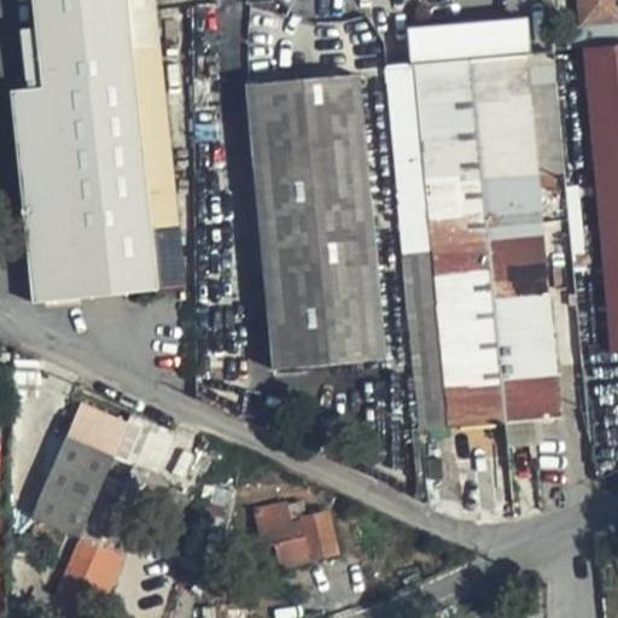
[(132,0),(33,0),(35,28),(21,30),(27,89),(10,91),(33,303),(184,287),(158,46),(138,48),(132,0)]
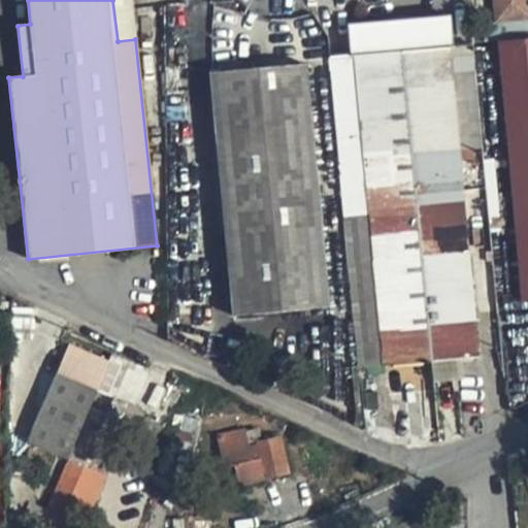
[(131,0),(112,0),(118,41),(135,39),(131,0)]
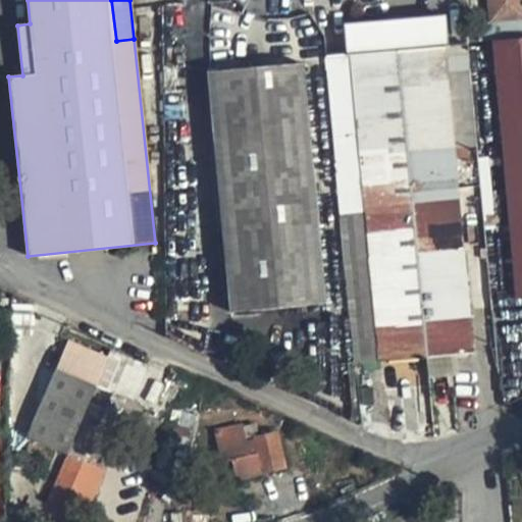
[(521,0),(487,0),(490,21),(521,17),(521,0)]
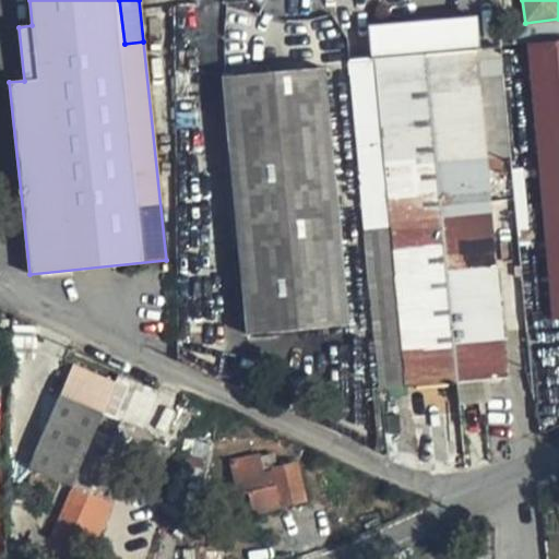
[(476,18),(369,26),(371,59),(349,61),(380,388),(506,377),(485,158),(511,156),(500,47),(478,49),(476,18)]
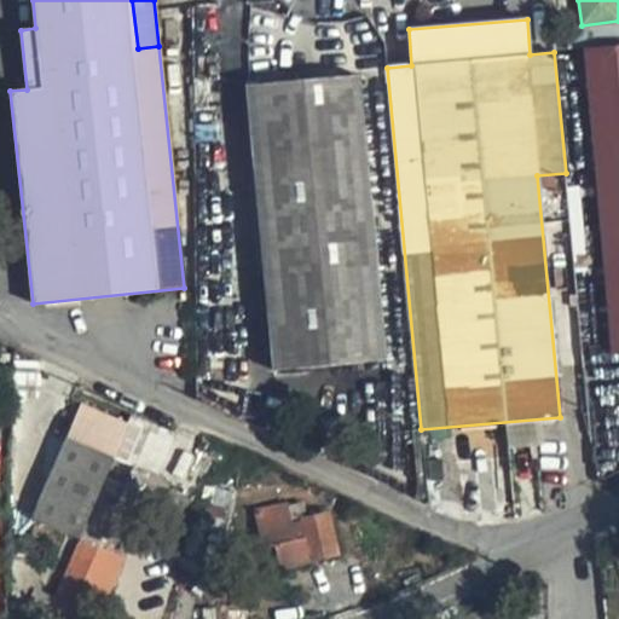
[(618,47),(584,51),(601,231),(583,233),(585,252),(603,249),(612,352),(618,351),(618,47)]
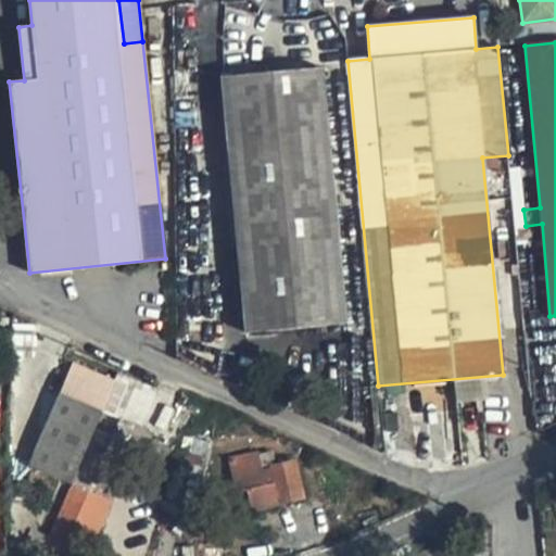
[(321,67),(222,76),(247,332),(345,324),(321,67)]
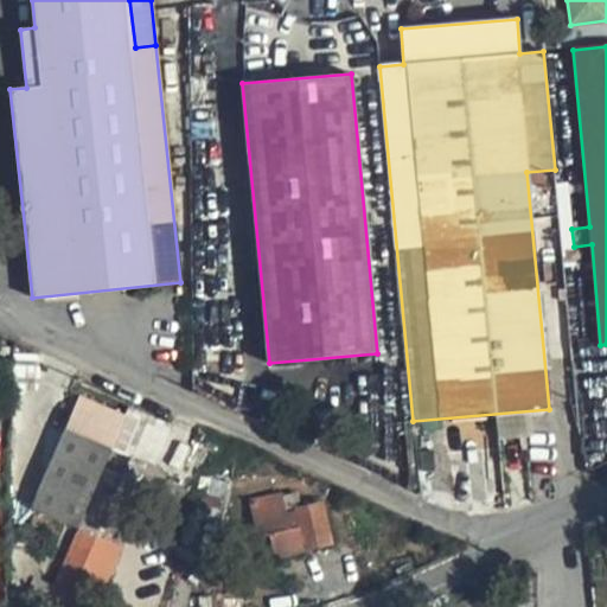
[(112,433),(120,408),(77,391),(66,415),(112,433)]
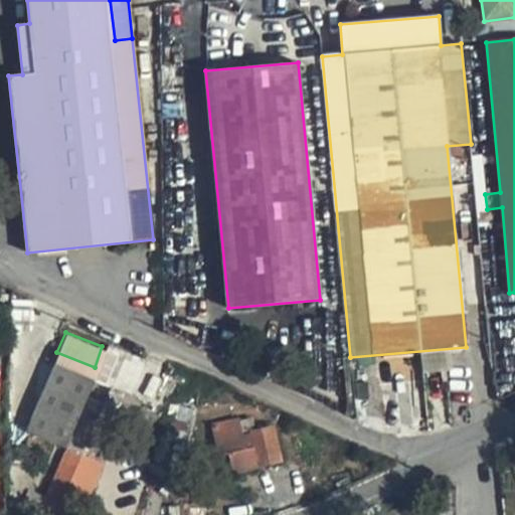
[(137,354),(104,341),(102,346),(95,367),(92,376),(126,387),(137,354)]
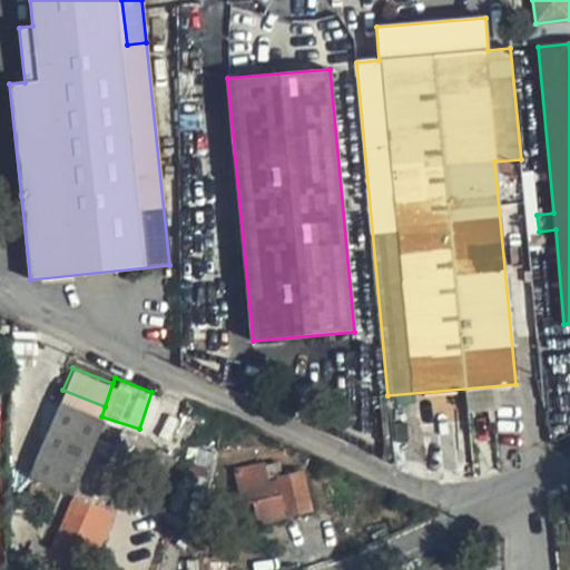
[(22,478),(72,497),(100,421),(55,402),(22,478)]
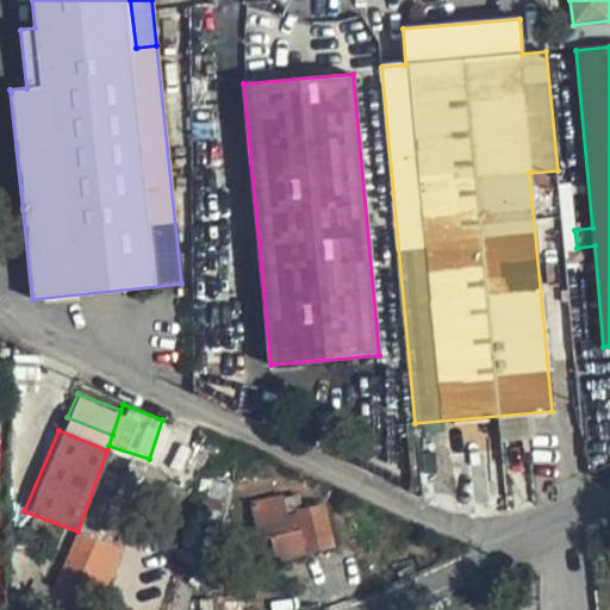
[(147,465),(107,450),(78,531),(58,590),(99,603),(147,465)]
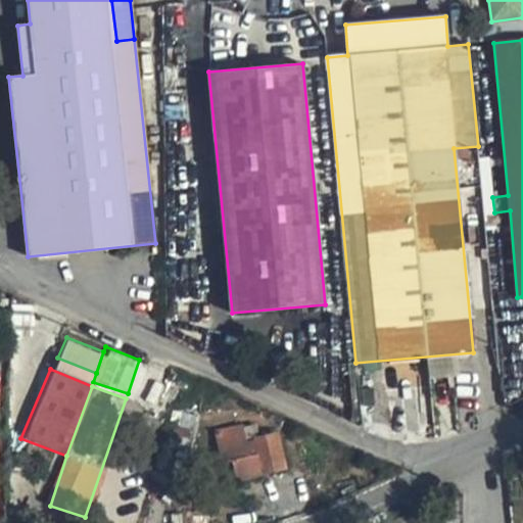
[(237,474),(288,462),(279,431),(251,436),(248,427),(217,432),(226,464),(234,462),(237,474)]
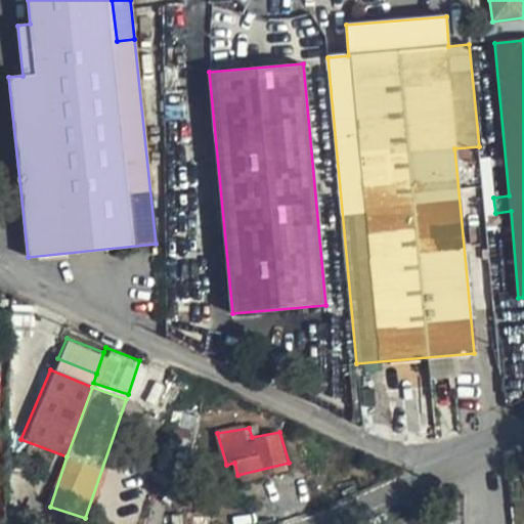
All buildings are outlined.
